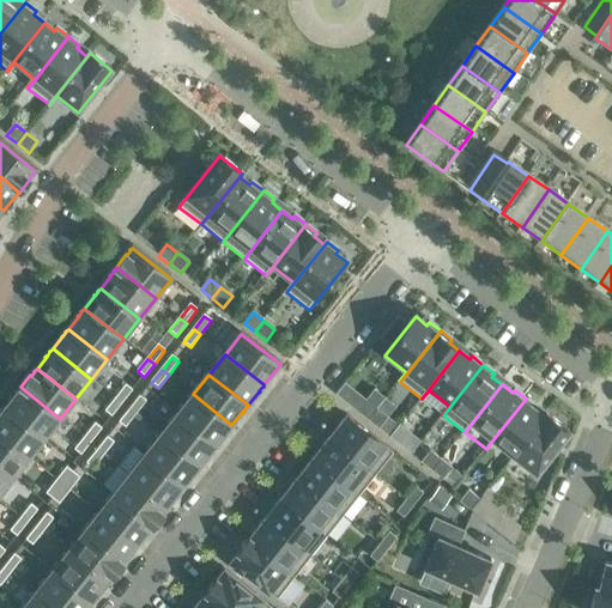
[(44,439),(60,419),(20,387),(20,388),(20,390),(19,389),(18,390),(19,391),(16,395),(16,394),(14,395),(14,396),(6,408),(44,439)]
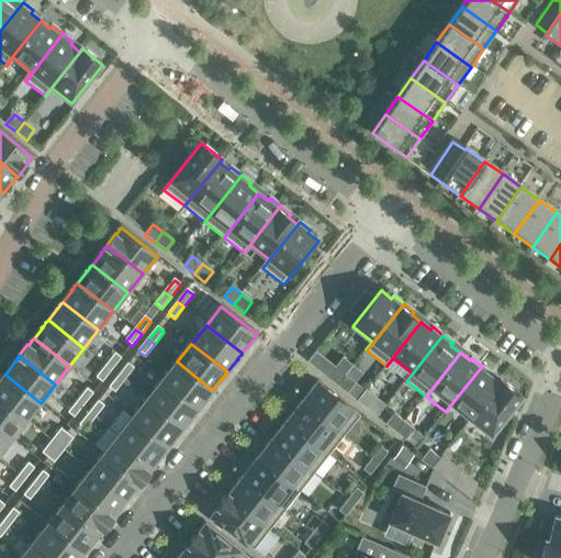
[(112,371),(122,359),(115,355),(105,366),(112,371)]
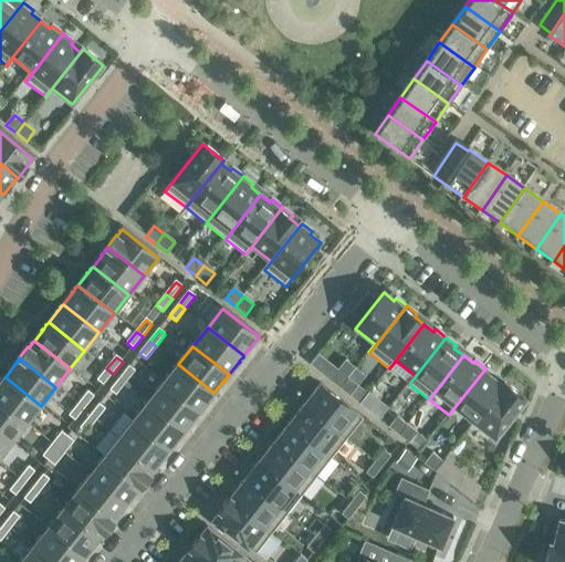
[(178,364),(164,383),(199,412),(209,399),(209,401),(210,399),(209,398),(212,395),(213,395),(213,394),(213,393),(178,364)]
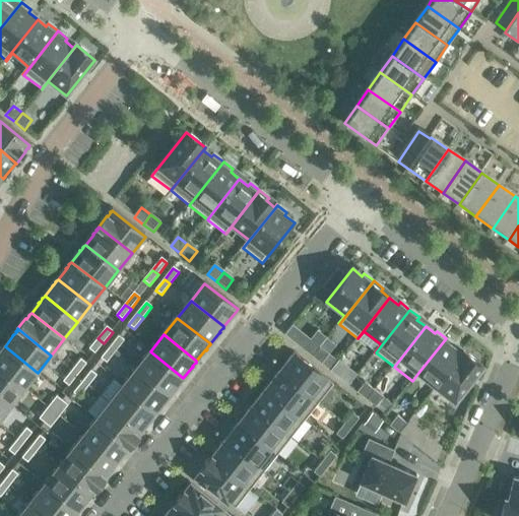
[(124,341),(119,337),(110,348),(116,352),(124,341)]
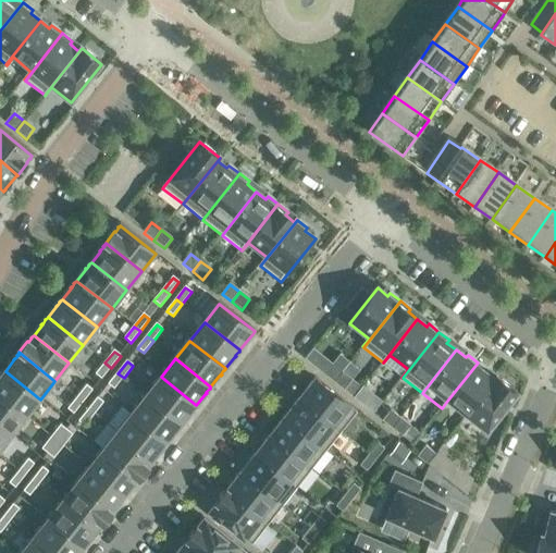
[(111,368),(104,363),(96,375),(101,380),(111,368)]
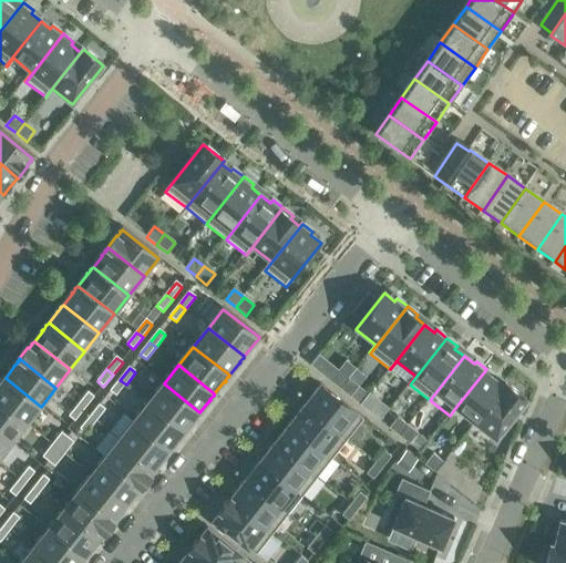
[(496,377),(486,369),(455,408),(475,423),(506,385),(505,384),(503,387),(494,380),(496,377)]
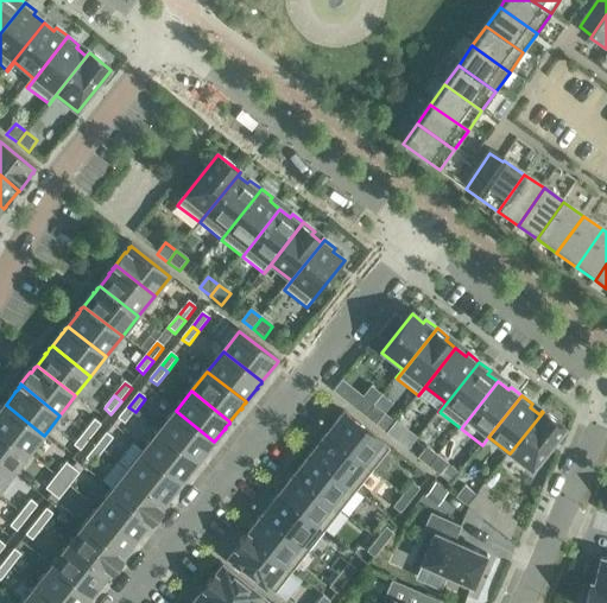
[(374,407),(364,399),(354,410),(365,418),(374,407)]
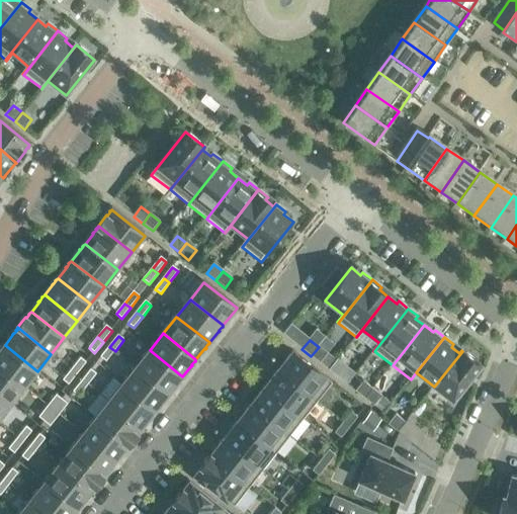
[(2,346),(2,347),(2,348),(0,350),(0,368),(24,388),(37,371),(5,345),(3,347),(2,346)]
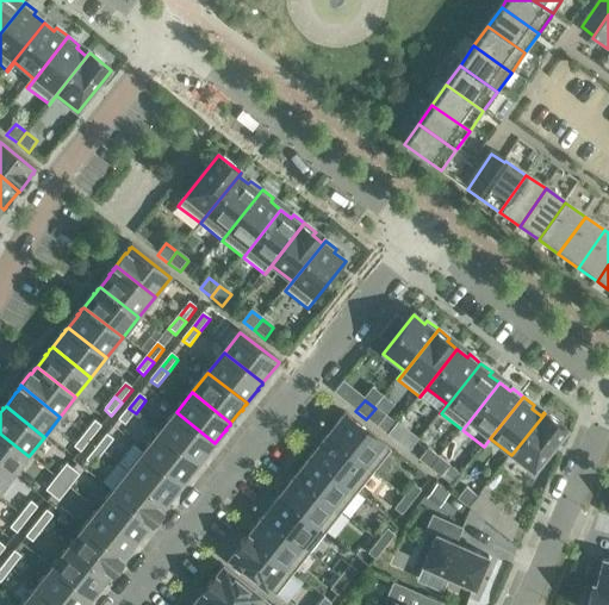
[(129,409),(118,422),(125,426),(136,413),(129,409)]
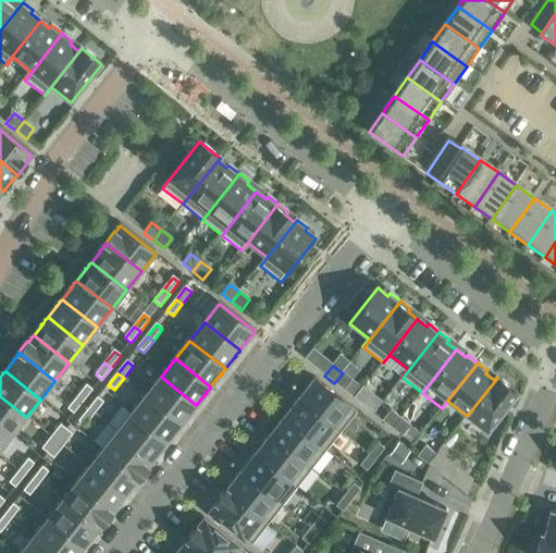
[(334,383),(345,392),(353,381),(343,373),(334,383)]
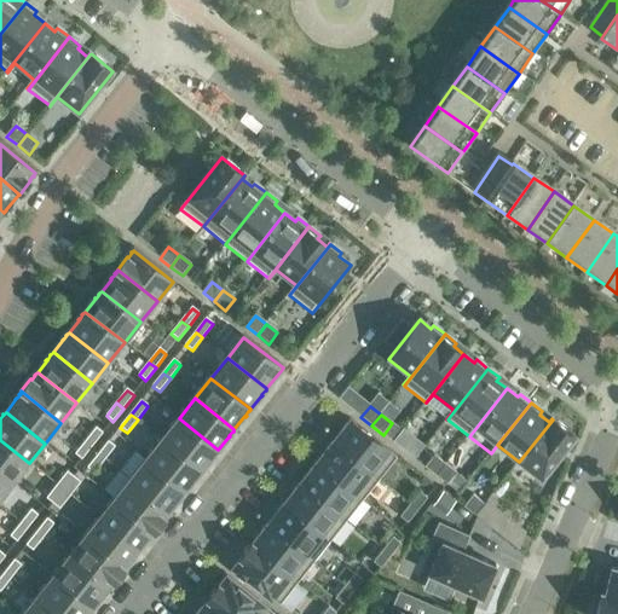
[(179,418),(162,439),(202,470),(212,457),(213,458),(214,457),(213,456),(217,452),(218,451),(217,451),(218,450),(179,418)]
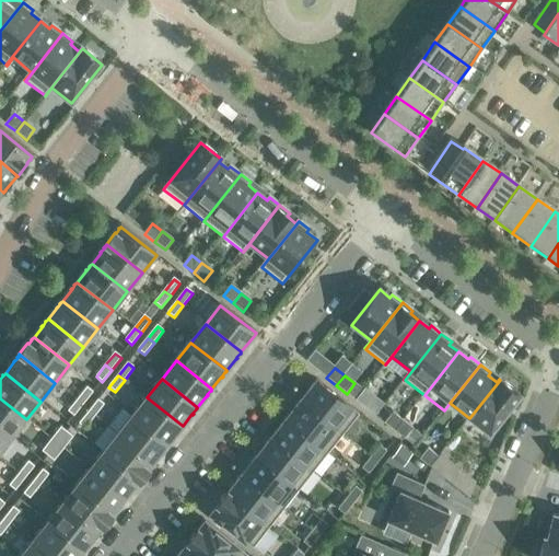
[(469,418),(490,435),(521,396),(500,380),(469,418)]
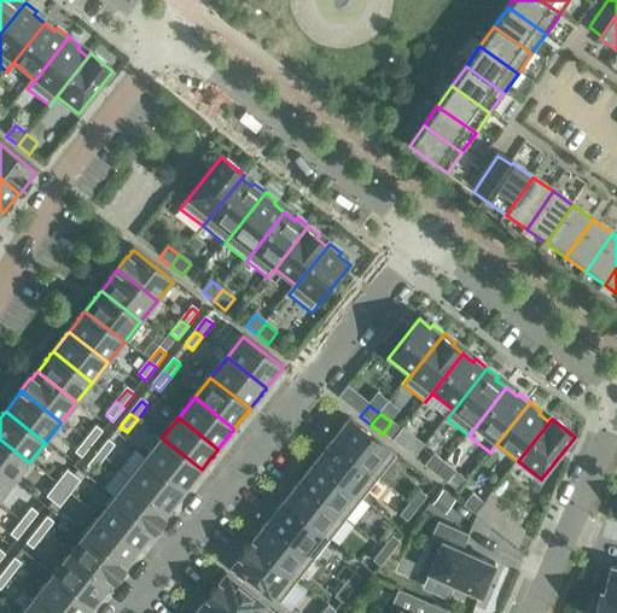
[(335,438),(333,441),(332,444),(378,480),(396,459),(350,421),(339,433),(337,435),(338,436),(336,439),(335,438)]
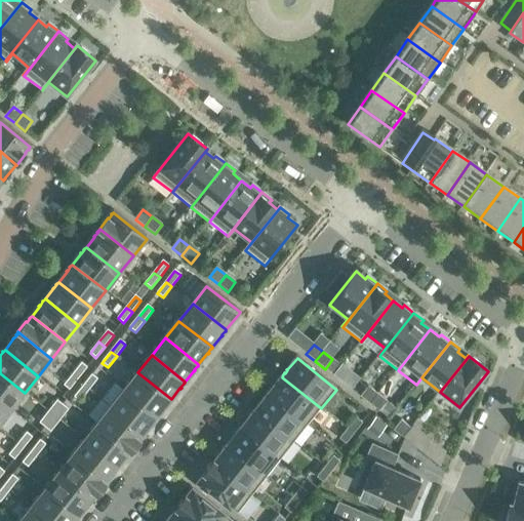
[(78,379),(87,368),(81,364),(73,375),(78,379)]
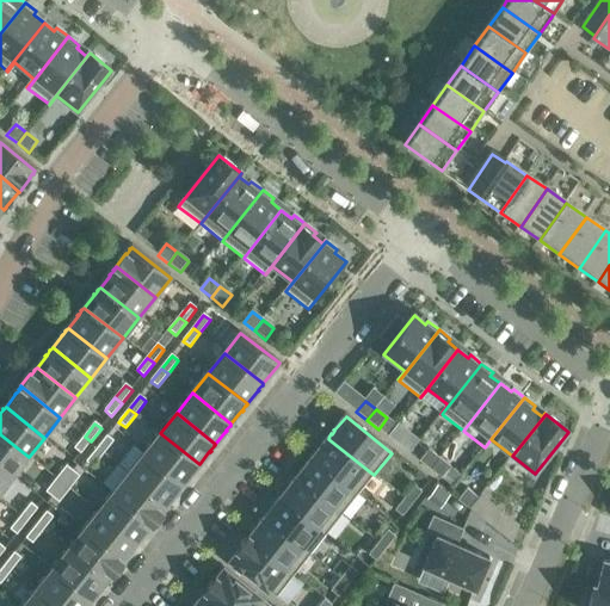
[(398,426),(388,437),(400,446),(408,434),(398,426)]
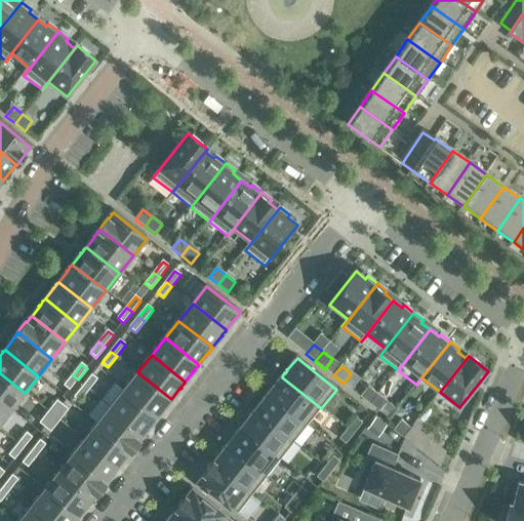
[(137,372),(124,390),(157,416),(166,405),(167,405),(167,404),(169,401),(170,401),(171,400),(170,400),(171,399),(137,372)]
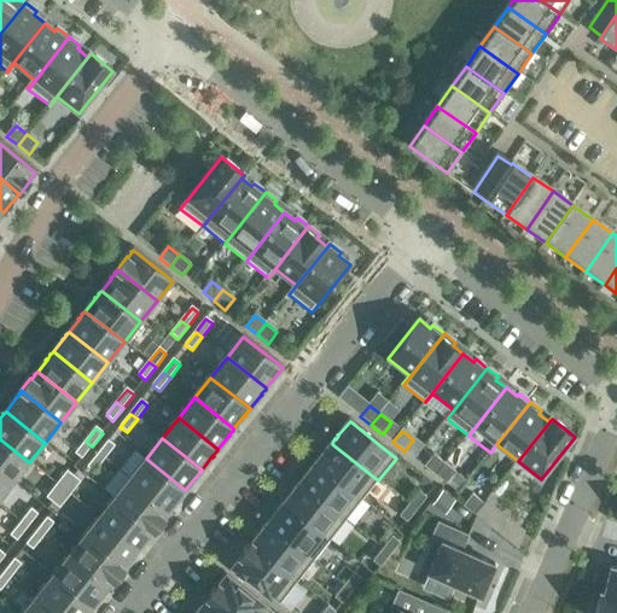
[(0,473),(12,483),(29,462),(0,439),(0,473)]
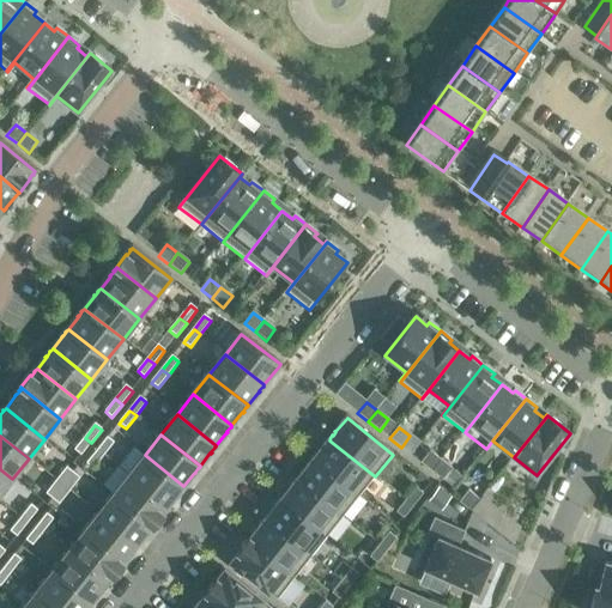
[(85,438),(74,451),(82,456),(91,443),(85,438)]
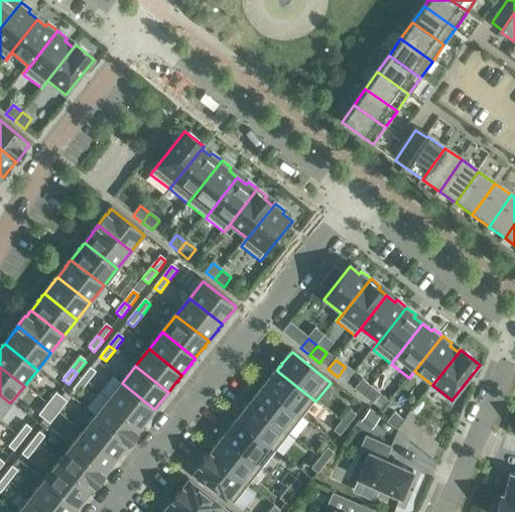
[(88,384),(96,373),(91,369),(82,380),(88,384)]
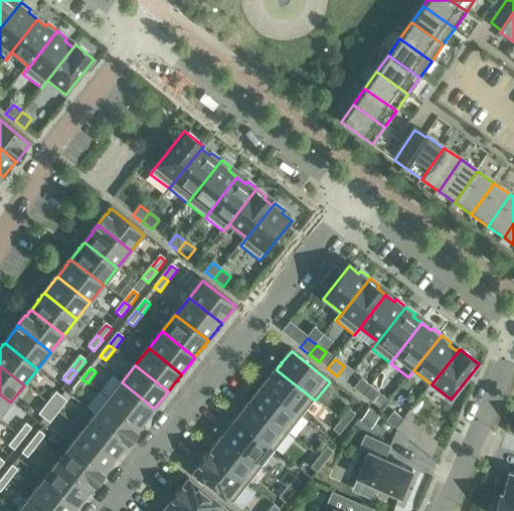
[(265,382),(264,384),(265,384),(264,386),(302,417),(315,400),(277,370),(270,378),(269,378),(268,379),(269,380),(266,383),(265,382)]
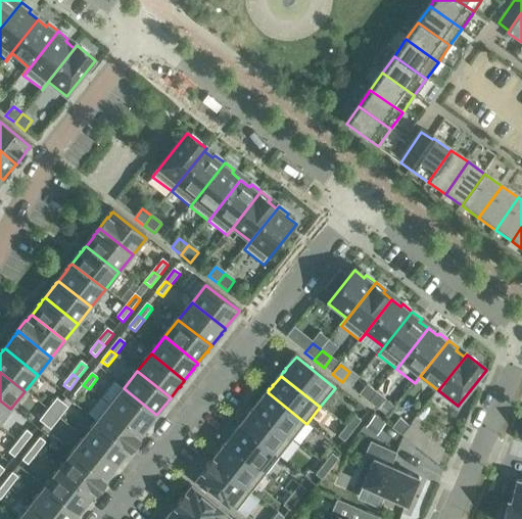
[(89,389),(83,385),(74,396),(80,400),(89,389)]
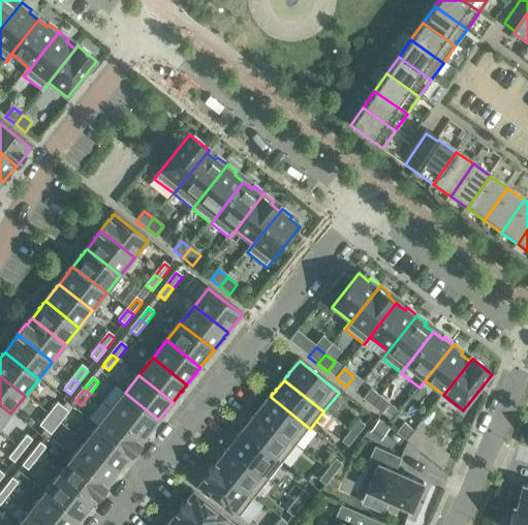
[(380,398),(371,391),(364,400),(373,408),(380,398)]
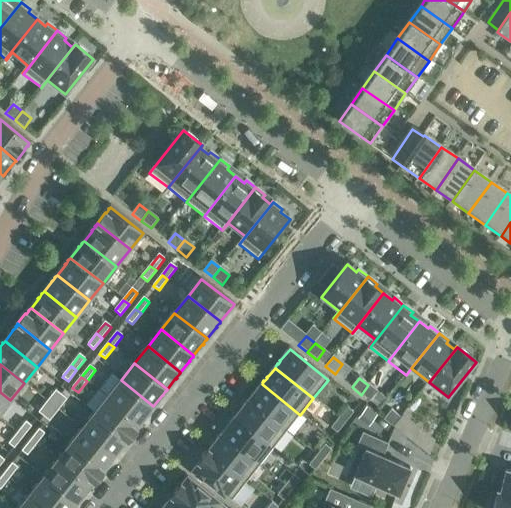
[(152,407),(153,406),(121,380),(107,397),(140,423),(148,412),(149,413),(150,412),(149,411),(151,408),(152,409),(153,408),(152,407)]
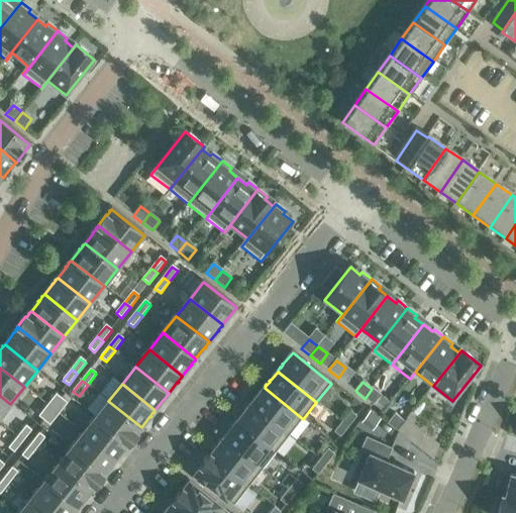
[(252,401),(251,403),(252,403),(250,405),(290,436),(303,419),(265,388),(256,397),(255,398),(255,399),(253,402),(252,401)]
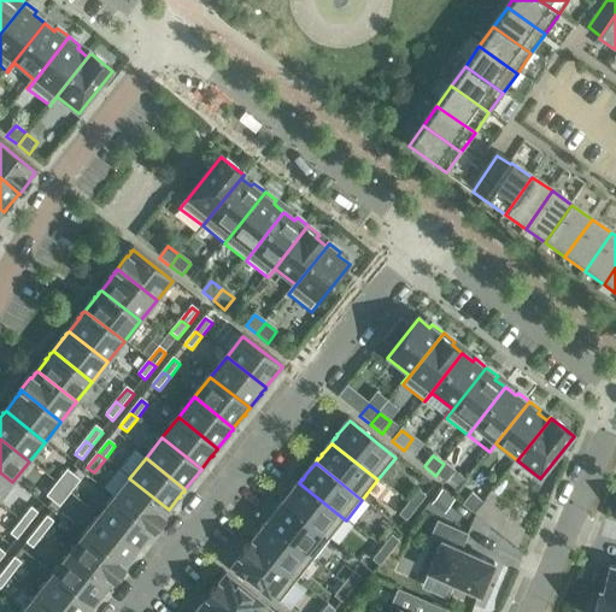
[(444,464),(435,476),(457,493),(465,481),(444,464)]
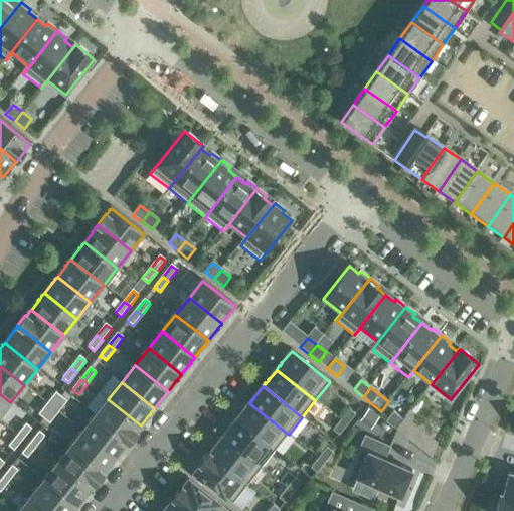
[(56,393),(47,404),(53,409),(61,398),(56,393)]
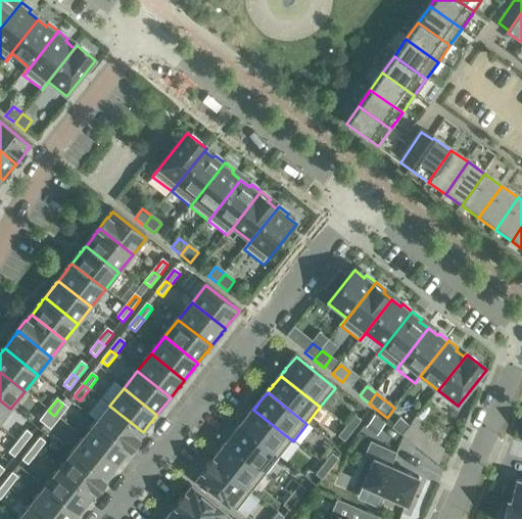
[(0,422),(10,409),(0,400),(0,422)]
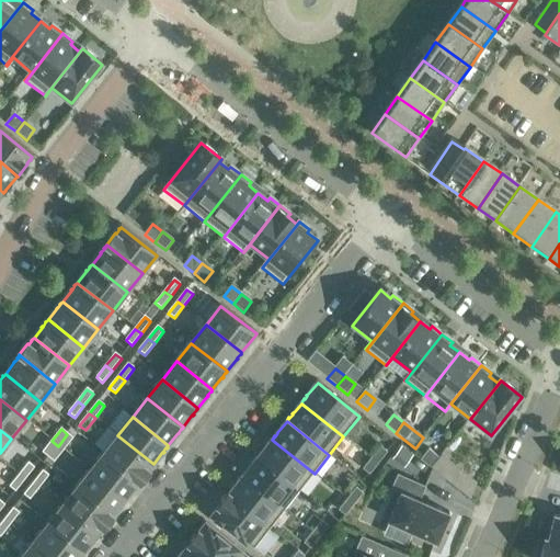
[(73,439),(67,434),(58,446),(64,451),(73,439)]
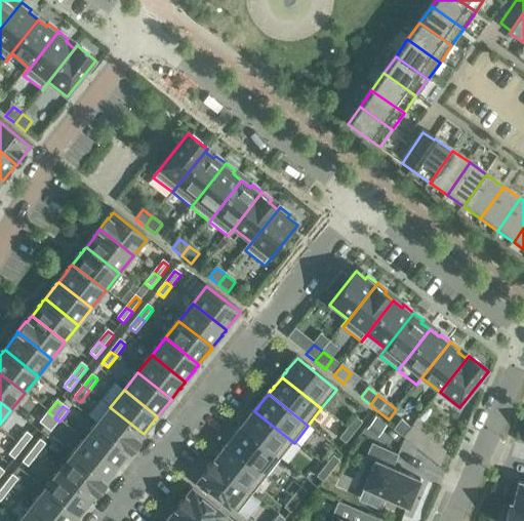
[(110,407),(97,424),(131,451),(139,440),(138,439),(142,436),(143,437),(143,436),(143,435),(144,434),(110,407)]
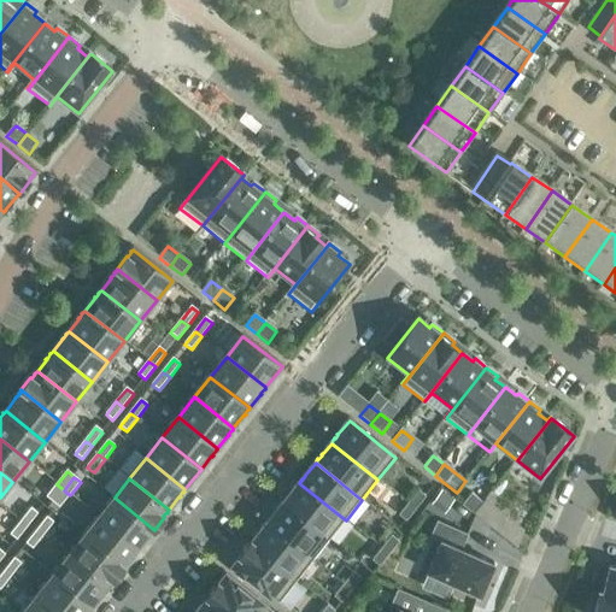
[(286,499),(285,501),(283,504),(329,541),(346,521),(299,483),(291,494),(289,494),(288,495),(289,496),(286,500),(286,499)]
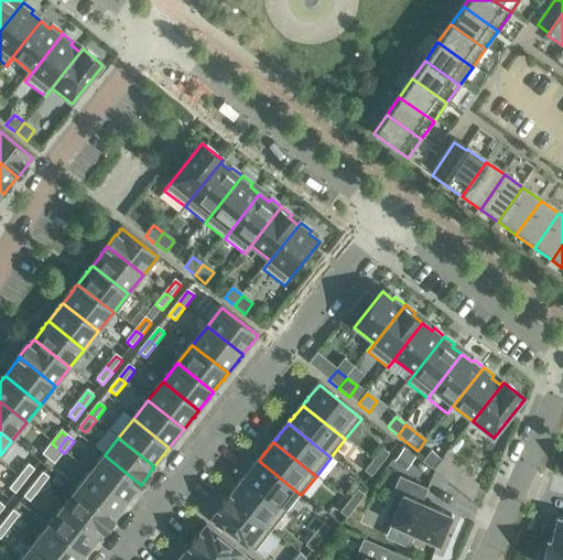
[(49,461),(58,449),(52,443),(42,455),(49,461)]
